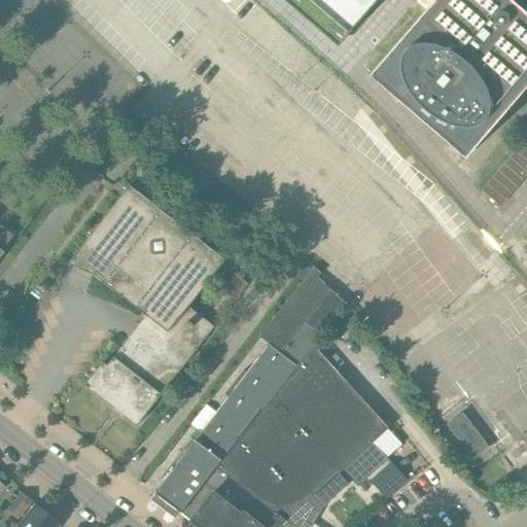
[(311,0),(350,33),(378,0),(311,0)]
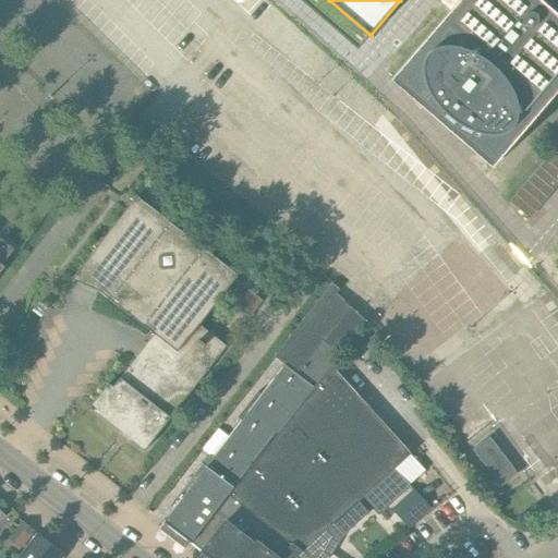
[(557,93),(557,13),(542,0),(460,0),(391,81),(493,168),(557,93)]
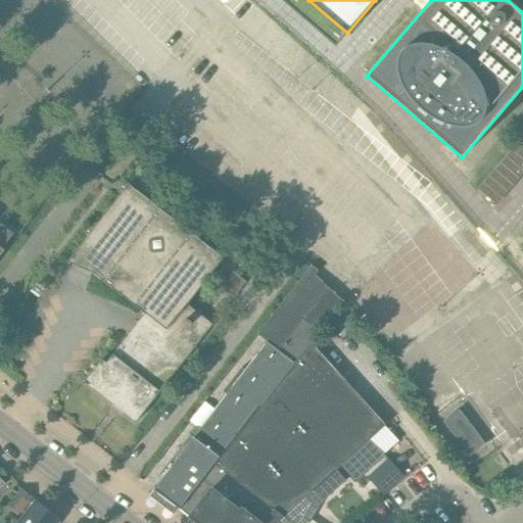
[(522,136),(478,189),(493,202),(522,168),(522,136)]
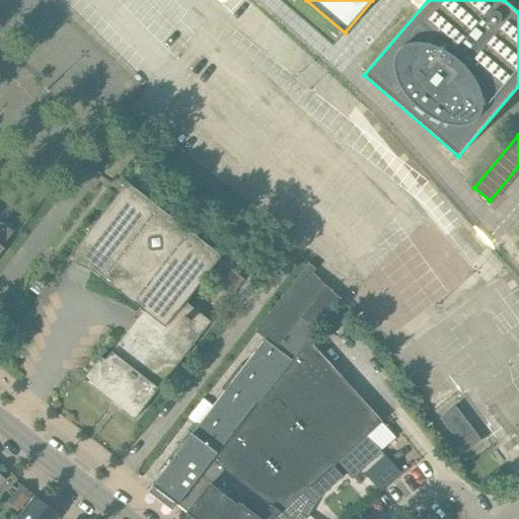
[(105,360),(101,356),(83,379),(135,420),(211,321),(186,302),(209,272),(219,260),(222,255),(191,231),(193,228),(184,222),(182,225),(128,181),(67,261),(93,271),(144,311),(105,360)]
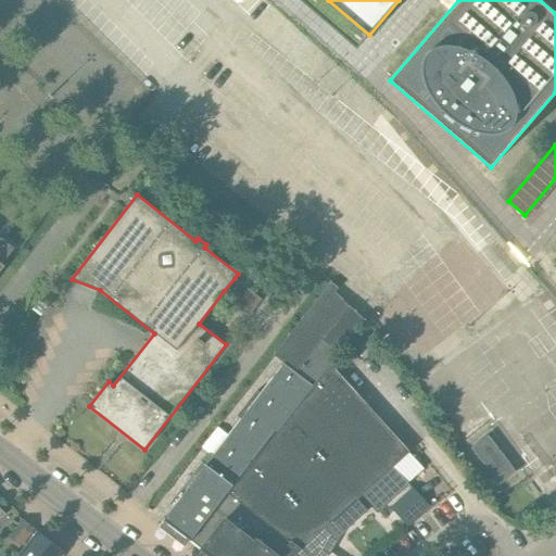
[(14,249),(0,236),(0,269),(3,266),(2,264),(14,249)]
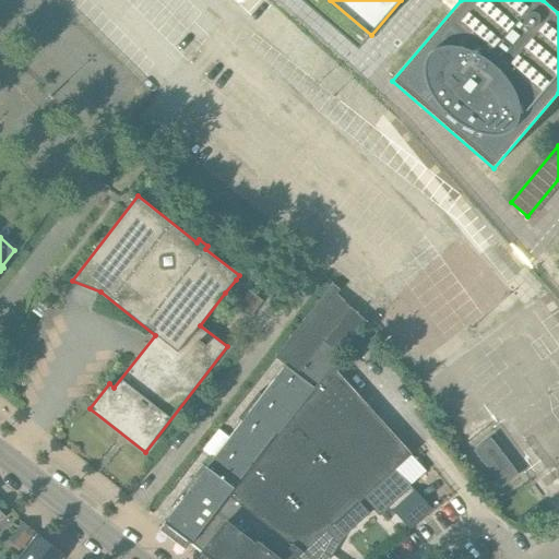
[(252,314),(263,300),(236,280),(225,293),(252,314)]
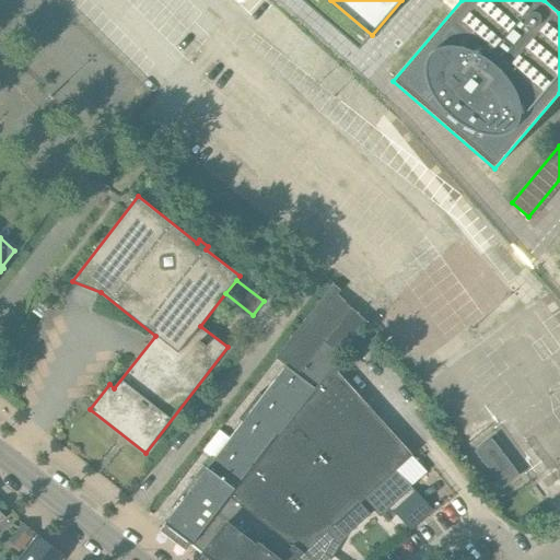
[(175,511),(164,524),(191,546),(249,471),(331,366),(331,365),(341,353),(366,321),(337,294),(341,290),(339,288),(336,284),(292,339),(277,359),(286,365),(261,396),(258,394),(240,419),(243,421),(213,458),(211,457),(190,483),(189,482),(177,500),(171,508),(175,511)]
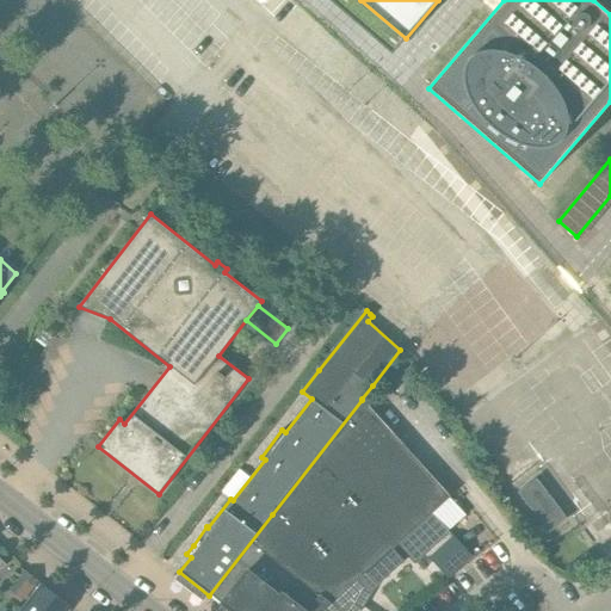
[(272,514),(209,596),(229,610),(323,610),(327,609),(332,604),(397,544),(432,513),(450,497),(362,399),(362,400),(272,514)]
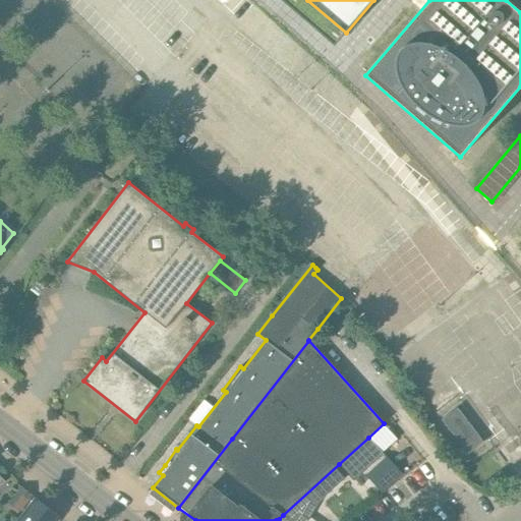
[(442,420),(468,454),(484,442),(458,407),(442,420)]
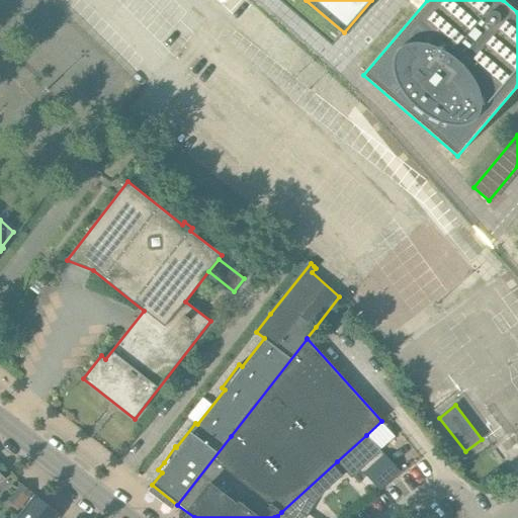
[(281,512),(277,516),(278,517),(286,517),(298,507),(307,516),(308,515),(317,500),(346,472),(351,479),(381,451),(366,435),(337,461),(281,512)]
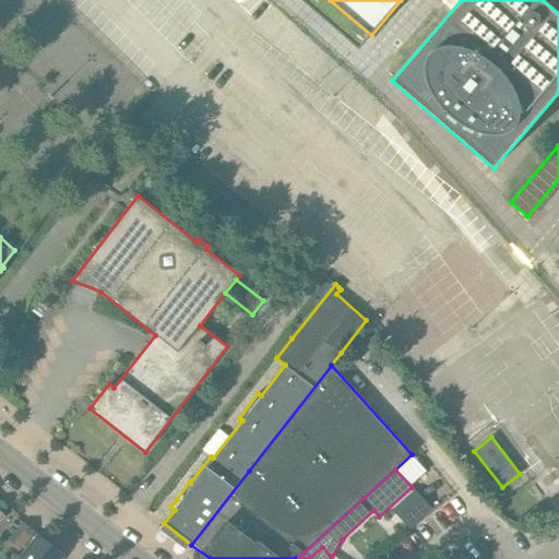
[(415,491),(393,510),(409,528),(431,509),(415,491)]
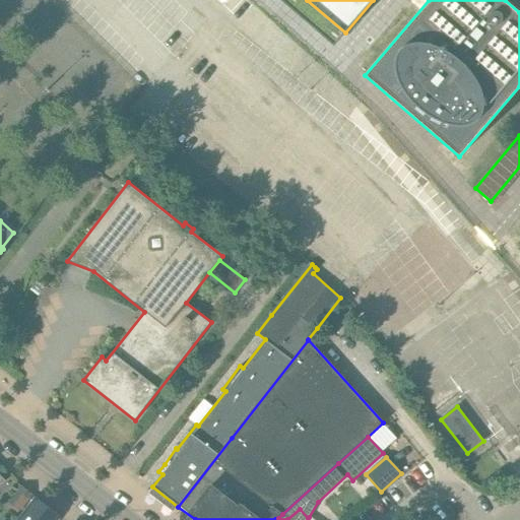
[(423,457),(399,475),(413,494),(437,475),(423,457)]
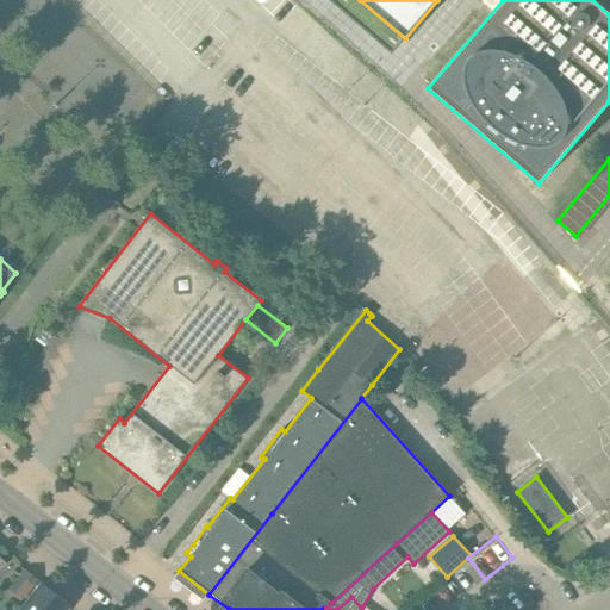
[(38,580),(25,570),(10,590),(23,601),(38,580)]
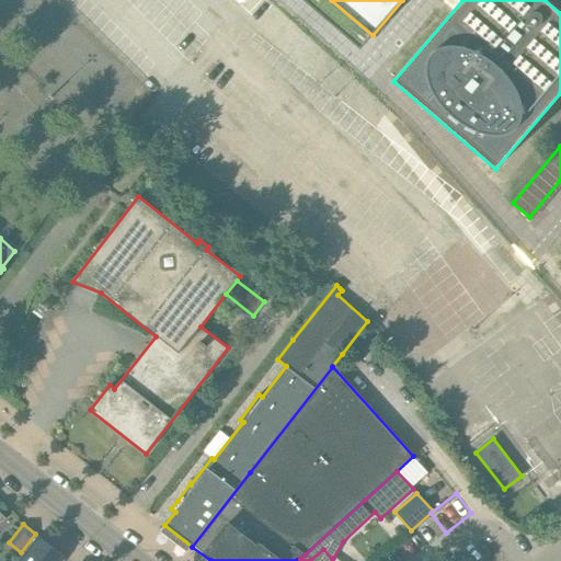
[(63,560),(66,558),(38,536),(18,560),(63,560)]
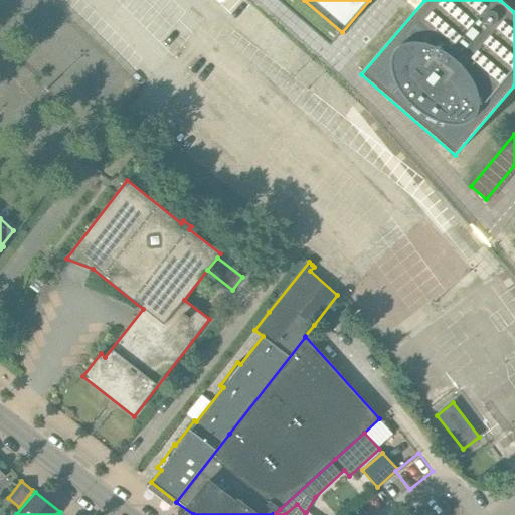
[(304,514),(305,513),(297,504),(285,514),(304,514)]
